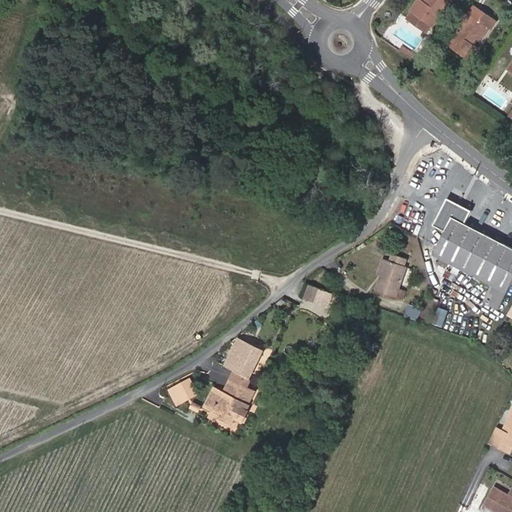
[(424,0),(424,1),(422,0),(418,0),(411,10),(412,11),(407,20),(426,33),(432,25),(433,26),(450,0),(424,0)]
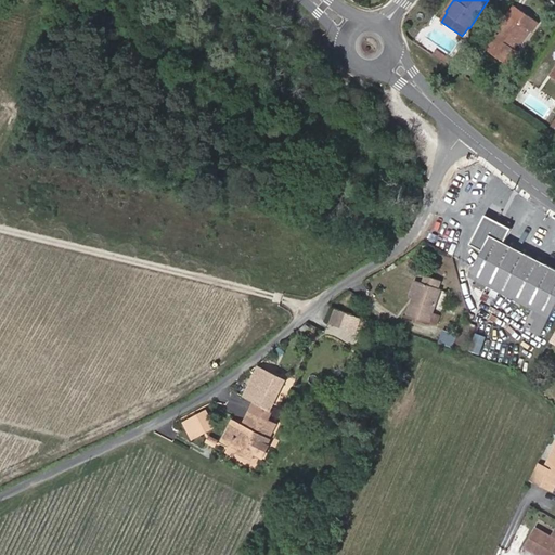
[(530,28),(533,29),(534,30),(540,23),(516,7),(488,47),(512,64),(519,52),(515,49),(520,41),(530,28)]
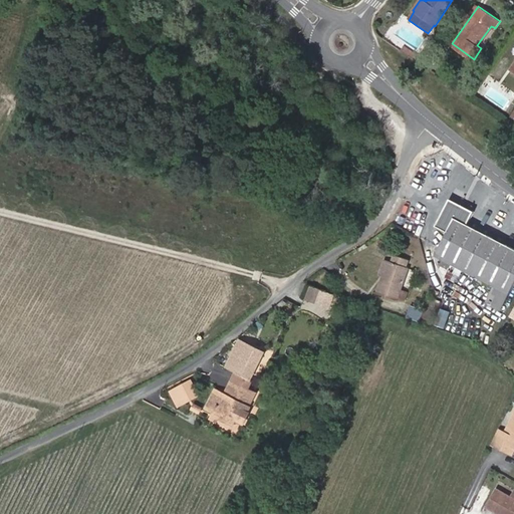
[(491,26),(482,38),(485,40),(494,27),(491,26)]
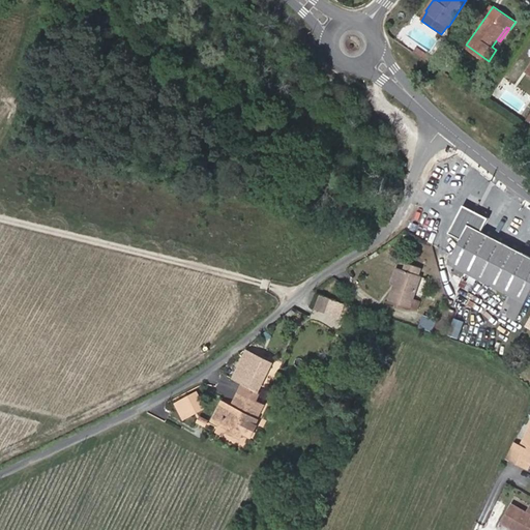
[(432,57),(437,60),(445,48),(440,45),(432,57)]
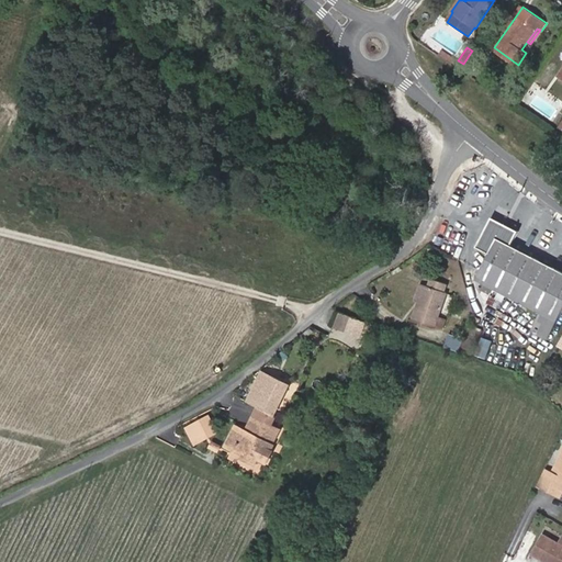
[(438,55),(445,59),(448,54),(442,49),(438,55)]
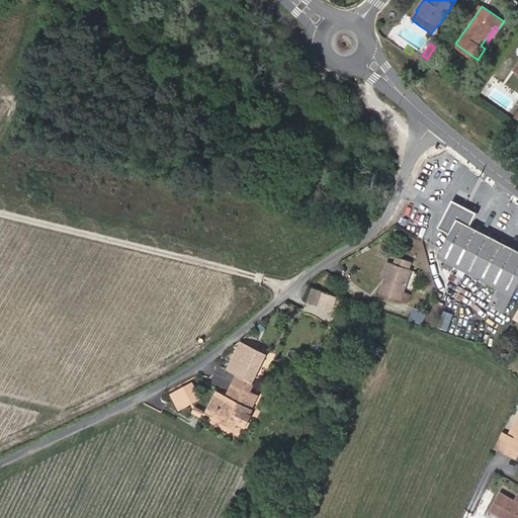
[(427,59),(422,56),(413,50),(410,55),(424,64),(427,59)]
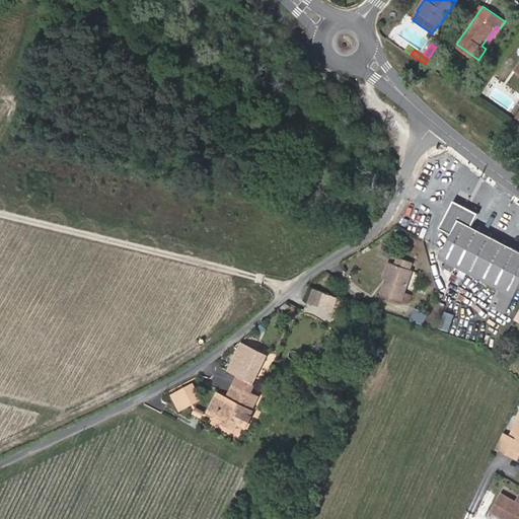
[(507,313),(518,289),(518,250),(473,227),(480,214),(455,201),(440,228),(452,234),(440,258),(449,264),(446,269),(452,273),(455,267),(502,291),(494,306),(507,313)]
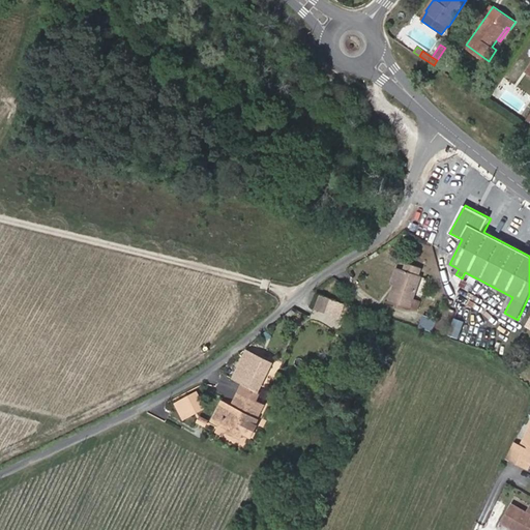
[(402,269),(395,286),(390,301),(411,307),(414,298),(421,276),(418,275),(420,268),(408,263),(405,270),(402,269)]
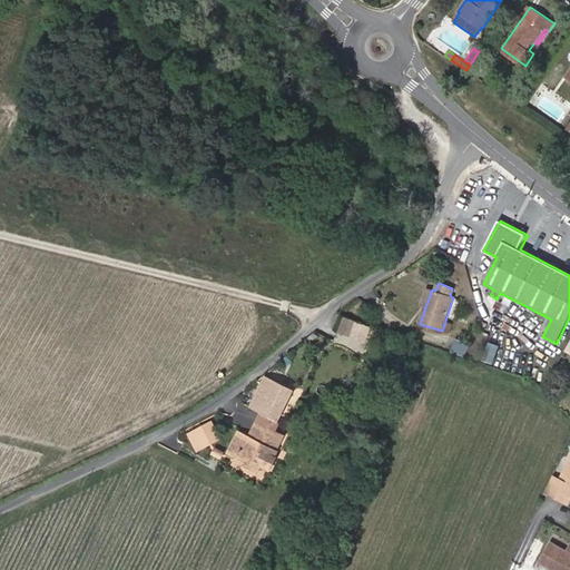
[(432,290),(425,287),(420,305),(425,307),(432,290)]
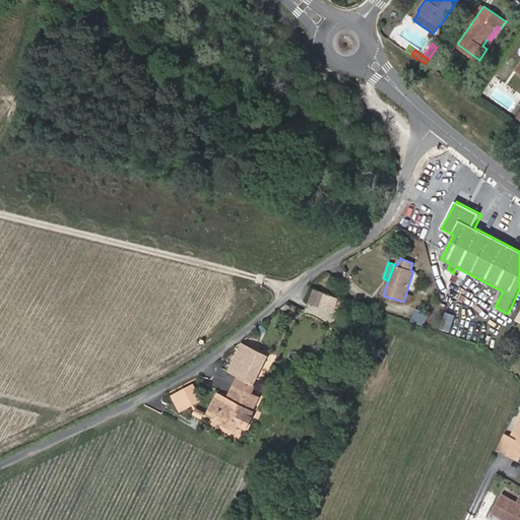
[(406,293),(403,302),(410,305),(413,295),(406,293)]
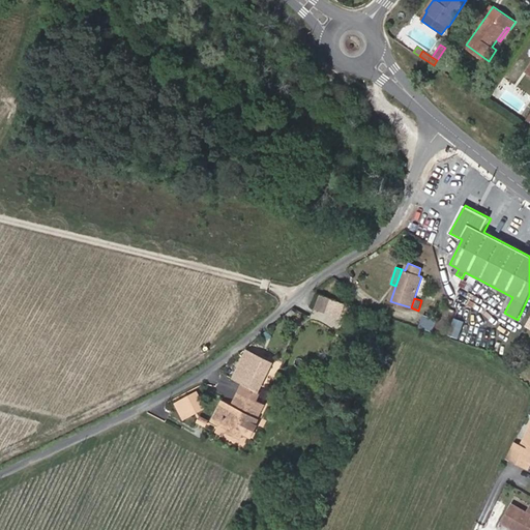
[(349,320),(356,306),(346,303),(340,316),(349,320)]
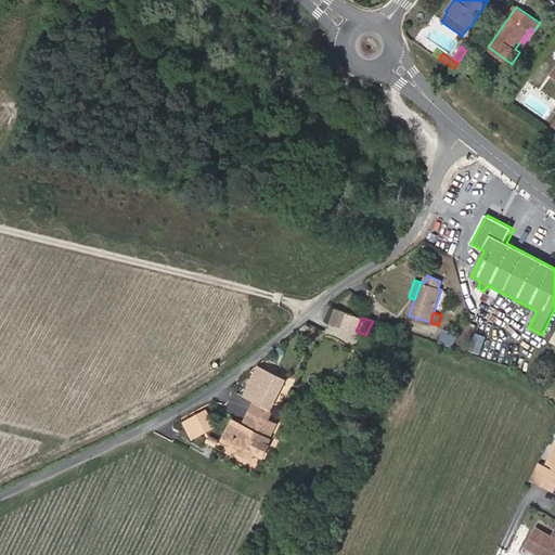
[(255,402),(271,410),(285,381),(260,368),(245,397),(255,402)]
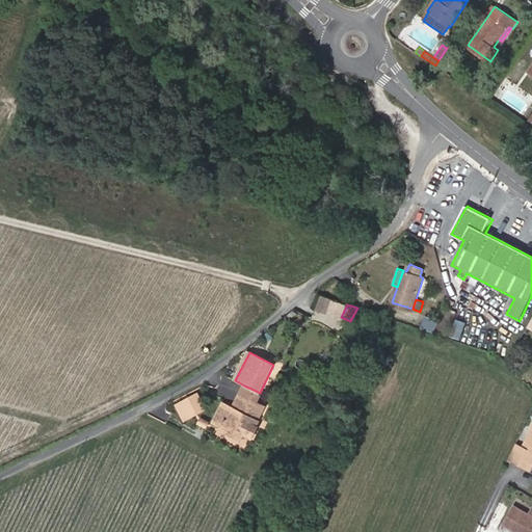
[(260,393),(244,386),(238,398),(263,410),(265,406),(256,402),(260,393)]
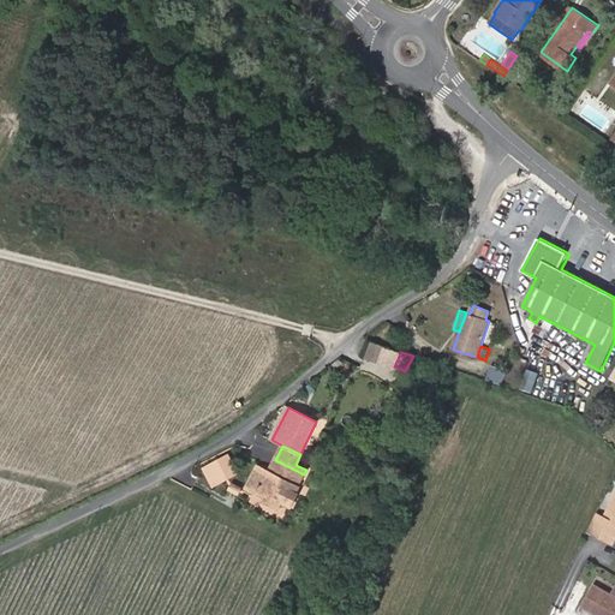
[(221,481),(239,475),(231,458),(218,464),(222,475),(220,481),(221,481)]
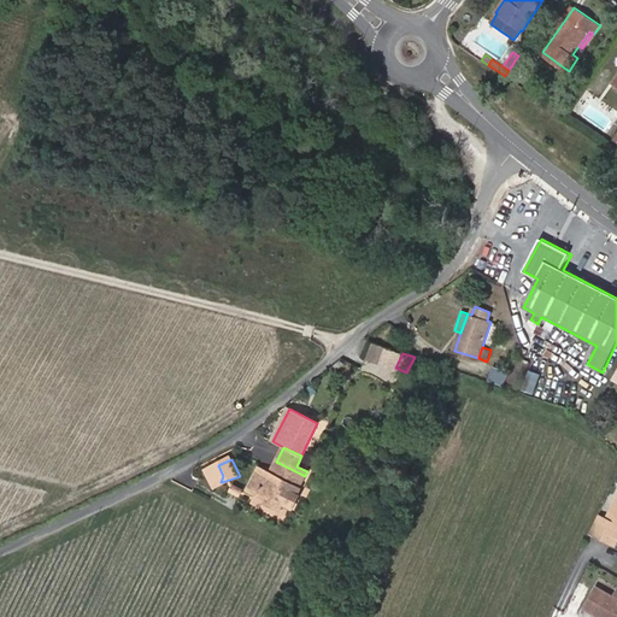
[(305,476),(276,462),(271,472),(266,471),(265,476),(257,472),(248,491),(256,494),(265,499),(264,501),(281,510),(283,503),(293,507),(300,494),(297,493),(305,476)]
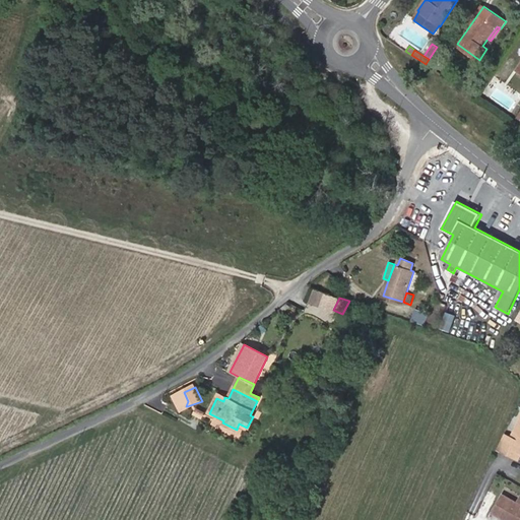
[(182,408),(186,406),(188,401),(184,392),(174,396),(179,407),(182,408)]
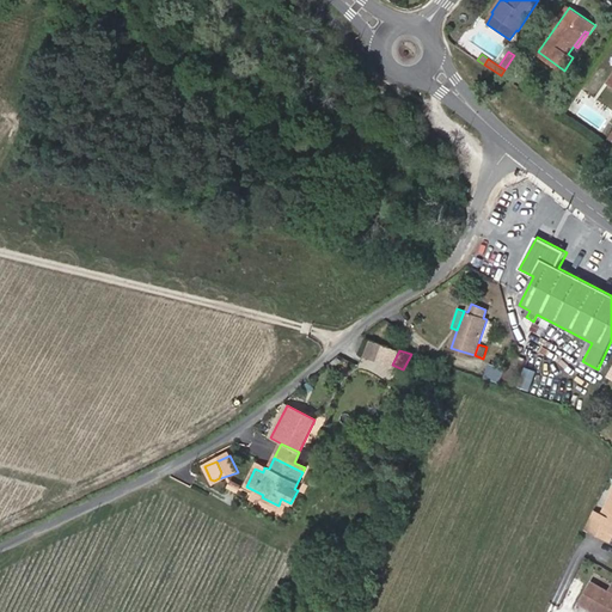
[(220,478),(219,478),(214,481),(215,481),(218,482),(238,472),(220,478)]
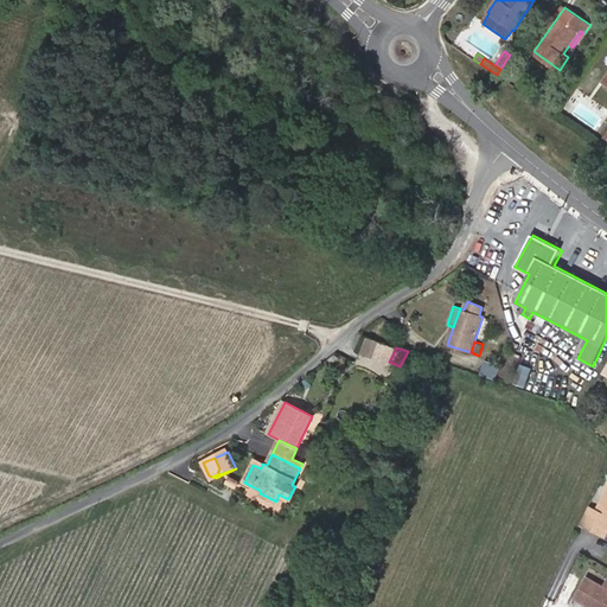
[(227,484),(236,489),(238,481),(230,478),(227,484)]
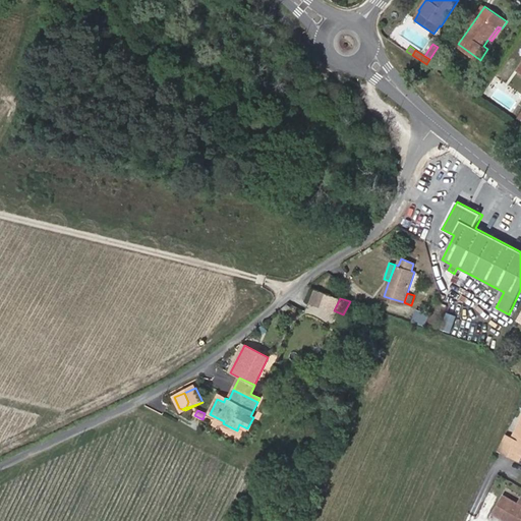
[(224,421),(216,417),(213,423),(220,427),(223,423),(224,421)]
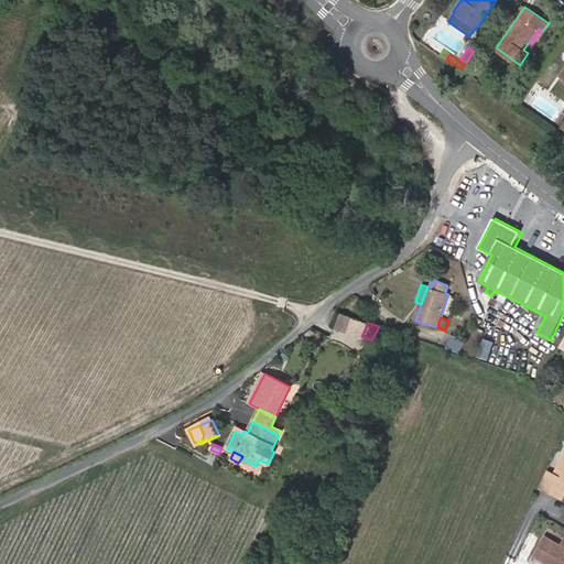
[(563,458),(555,477),(548,474),(540,489),(555,497),(556,495),(563,498),(563,496),(563,458)]
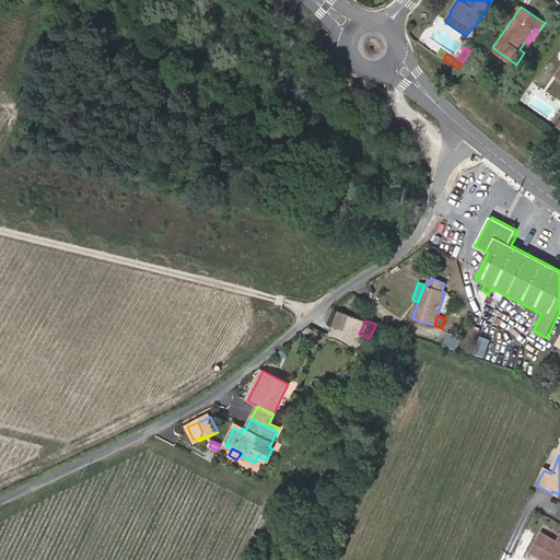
[(541,533),(531,552),(544,559),(559,559),(559,544),(541,533)]
